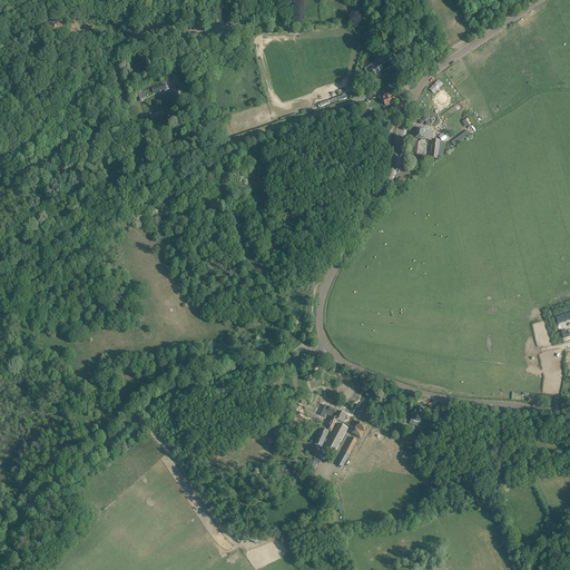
[(387,58),(375,66),(380,74),(392,66),(387,58)]
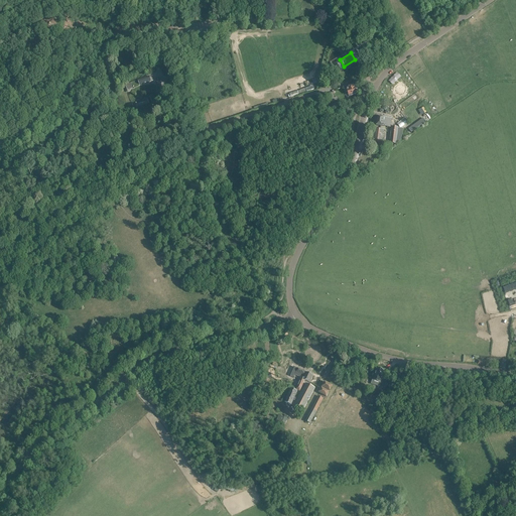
[(388,82),(391,84),(397,76),(394,74),(388,82)]
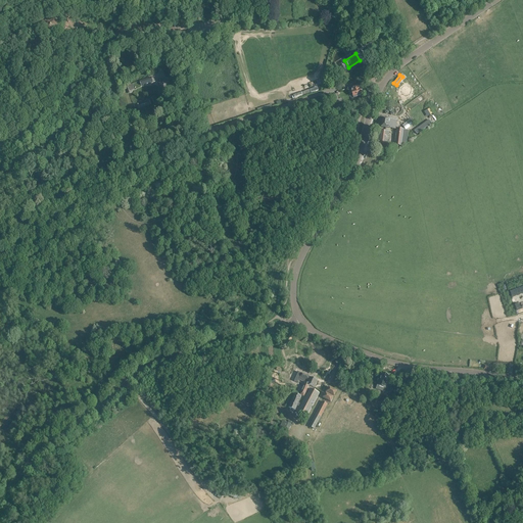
[(151,77),(139,81),(141,86),(153,81),(151,77)]
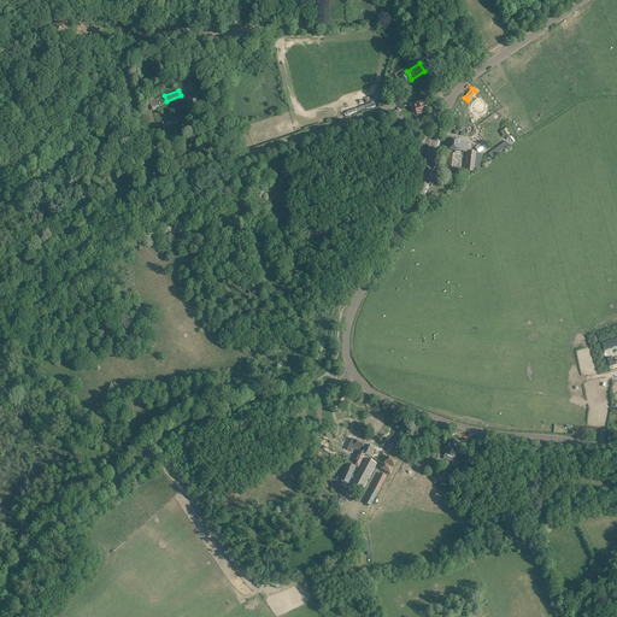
[(191,107),(201,104),(198,95),(192,98),(189,93),(186,94),(191,107)]
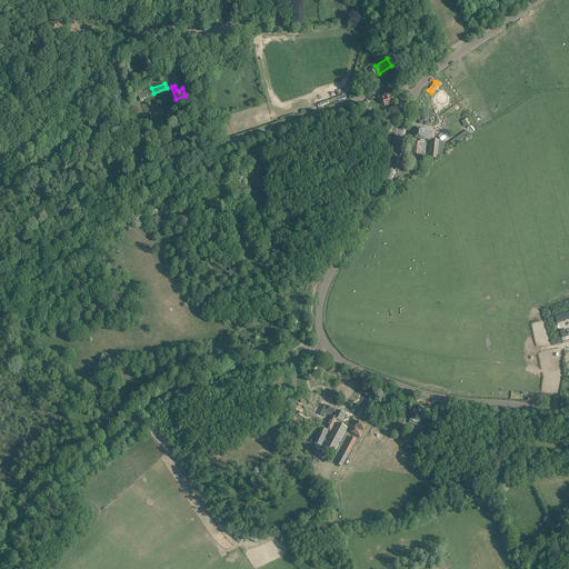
[(141,99),(146,97),(143,90),(136,93),(139,101),(141,101),(141,99)]
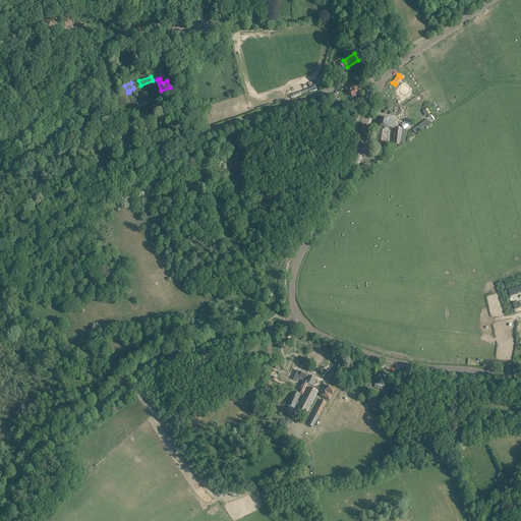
[(358,87),(347,90),(349,98),(360,94),(358,87)]
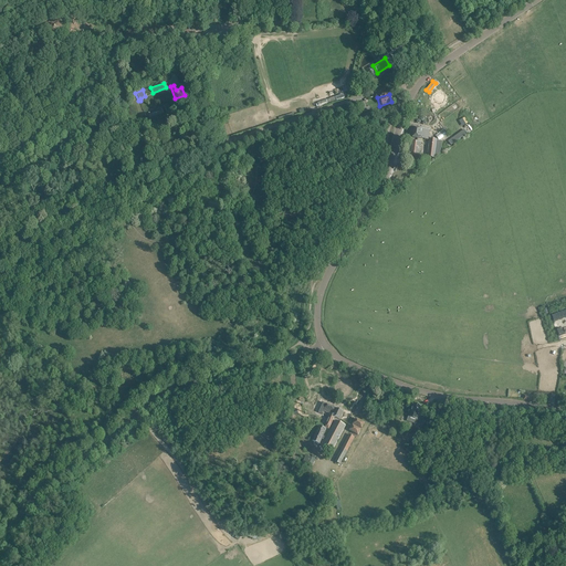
[(362,114),(371,111),(370,107),(367,107),(365,102),(362,103),(363,107),(359,107),(362,114)]
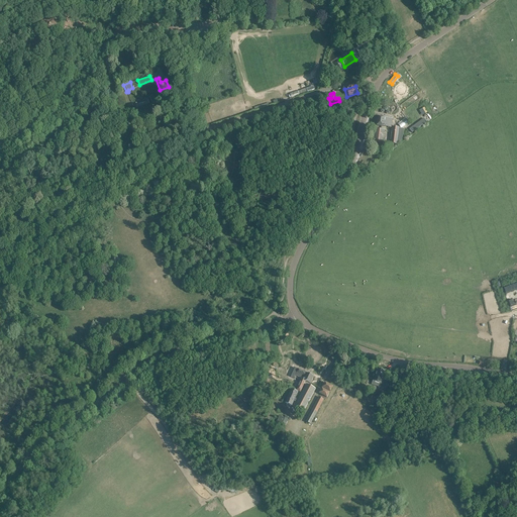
[(384,118),(379,117),(378,126),(383,126),(387,126),(390,127),(391,119),(384,118)]
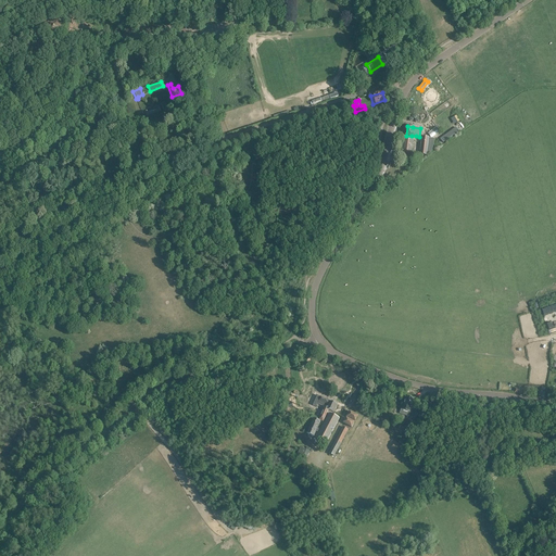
[(440,139),(443,143),(458,131),(456,128),(440,139)]
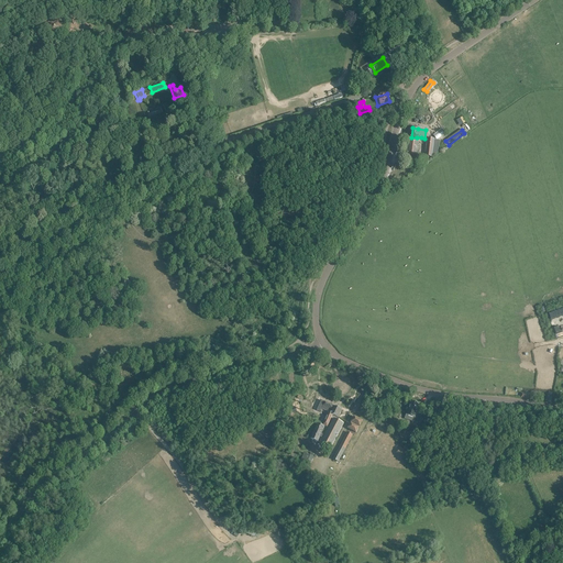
[(440,140),(428,139),(426,156),(431,156),(432,154),(435,154),(438,152),(440,140)]
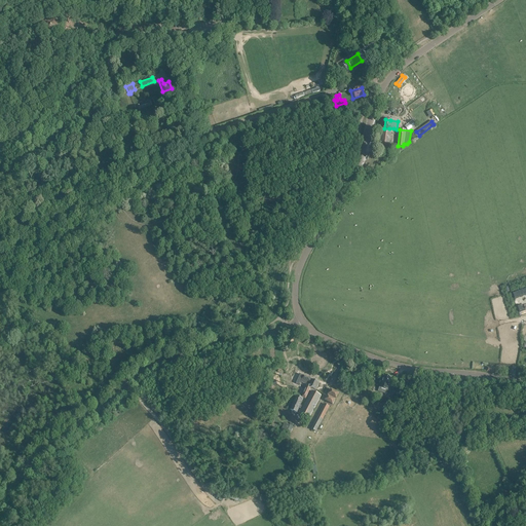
[(390,133),(381,132),(380,142),(379,142),(379,147),(389,149),(389,144),(389,141),(390,141),(391,140),(389,139),(390,133)]
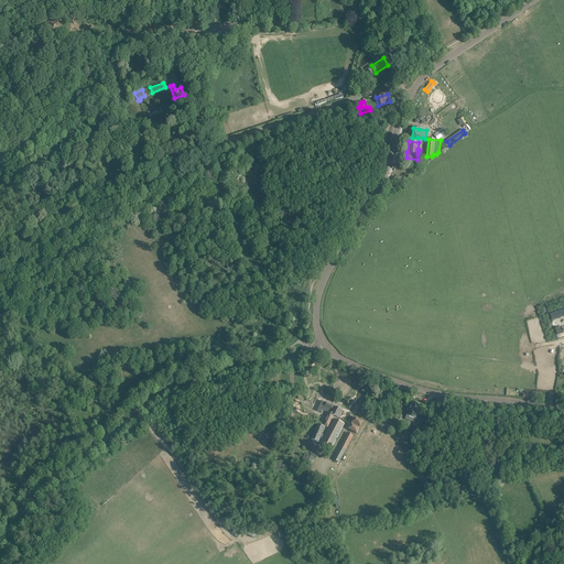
[(563,314),(552,318),(556,334),(563,331),(563,314)]
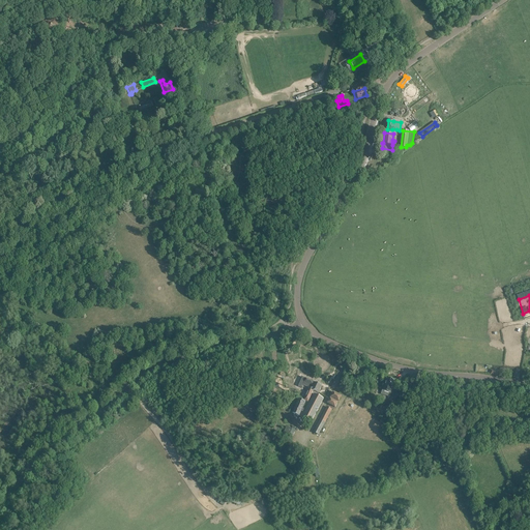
[(313,392),(313,391),(311,390),(315,383),(302,377),(300,382),(306,385),(305,386),(306,386),(307,385),(310,386),(308,387),(310,388),(304,400),(305,401),(307,402),(312,393),(313,392)]
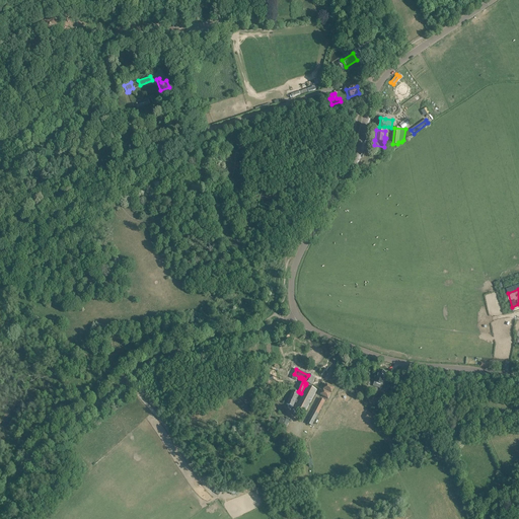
[(386,373),(379,370),(375,382),(379,383),(379,384),(386,386),(388,380),(384,378),(386,373)]
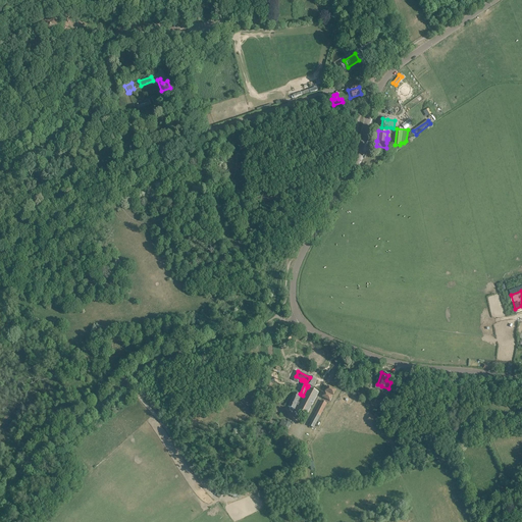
[(306,384),(308,385),(313,387),(316,380),(310,377),(306,384)]
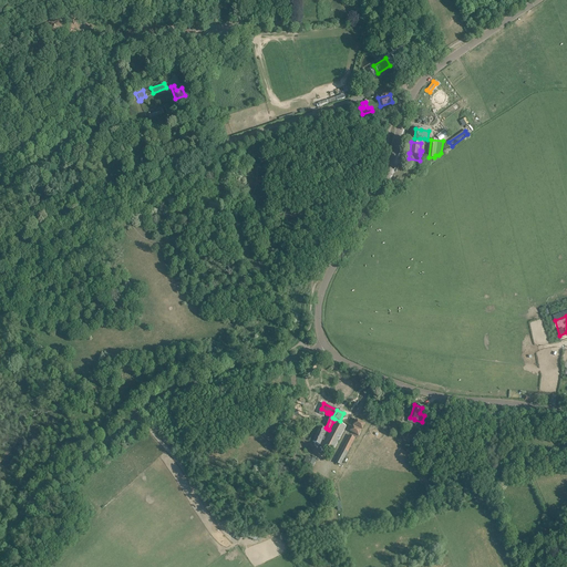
[(362,430),(366,424),(357,420),(353,425),(362,430)]
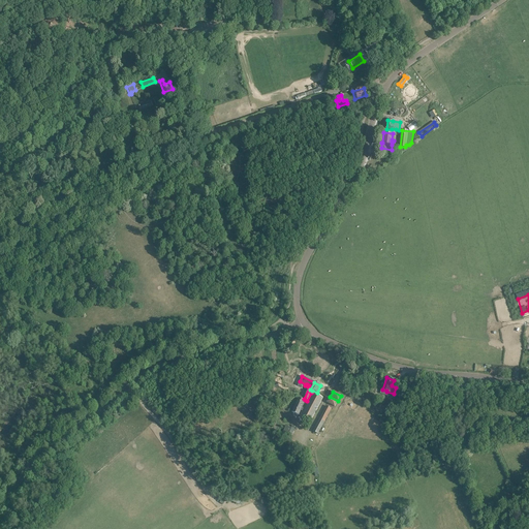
[(302,407),(305,400),(304,399),(303,399),(303,400),(299,398),(292,412),(299,415),(301,410),(304,411),(301,416),(310,422),(322,398),(313,394),(305,410),(303,409),(303,408),(302,407)]
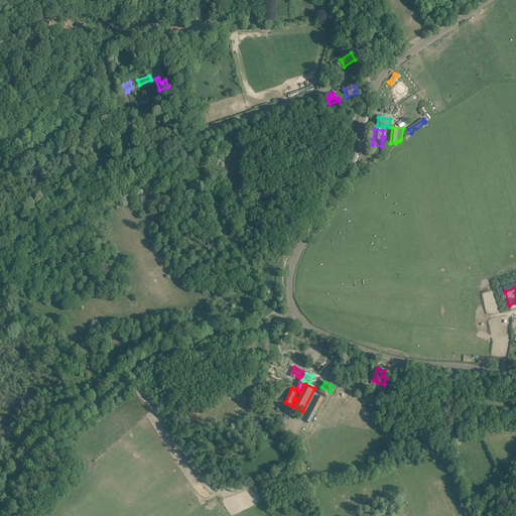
[(327,397),(330,392),(321,388),(318,393),(327,397)]
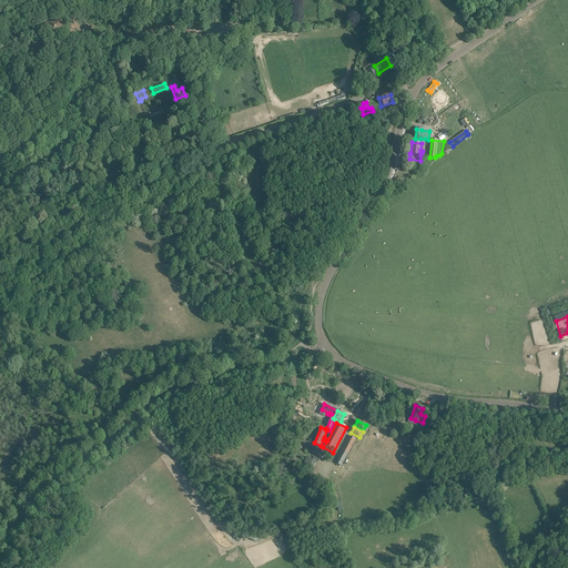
[(419,437),(418,437),(413,435),(409,445),(416,447),(419,437)]
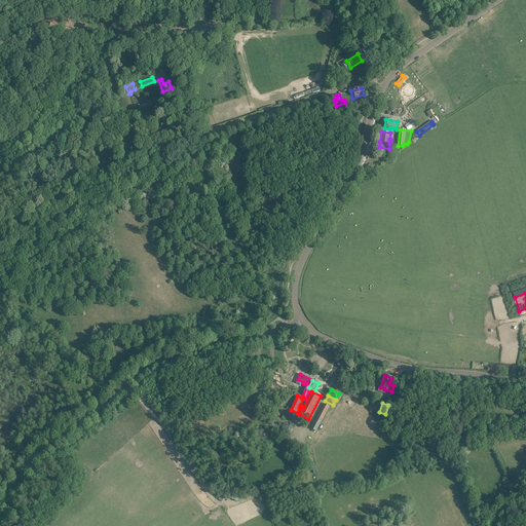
[(315,431),(329,407),(324,404),(310,429),(315,431)]
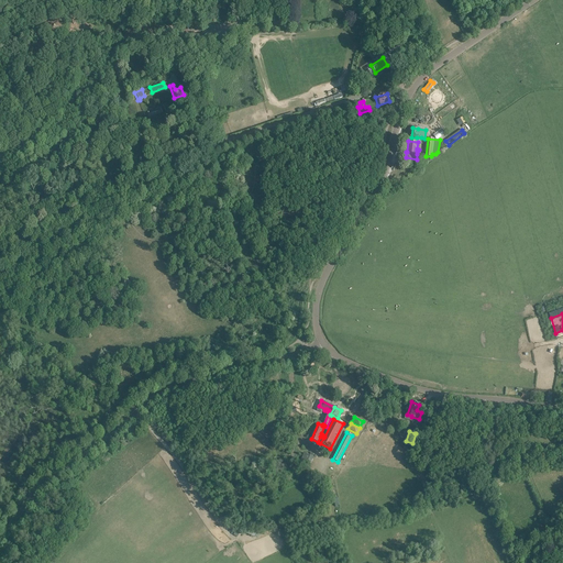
[(298,466),(302,468),(308,471),(313,459),(304,454),(298,466)]
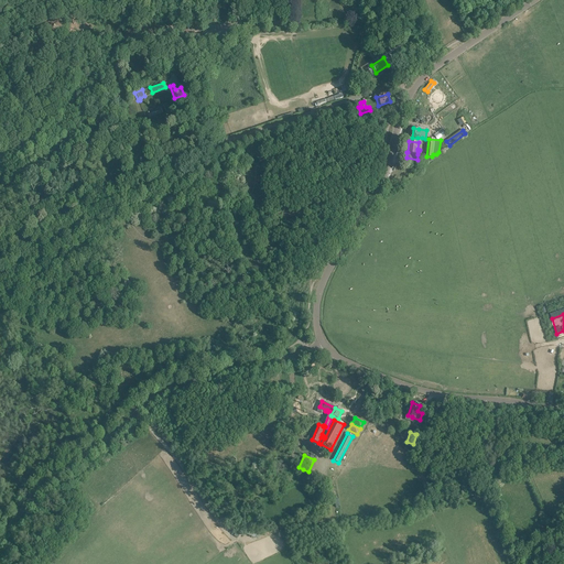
[(246,528),(243,533),(252,538),(252,537),(255,538),(257,533),(255,532),(255,531),(246,528)]
